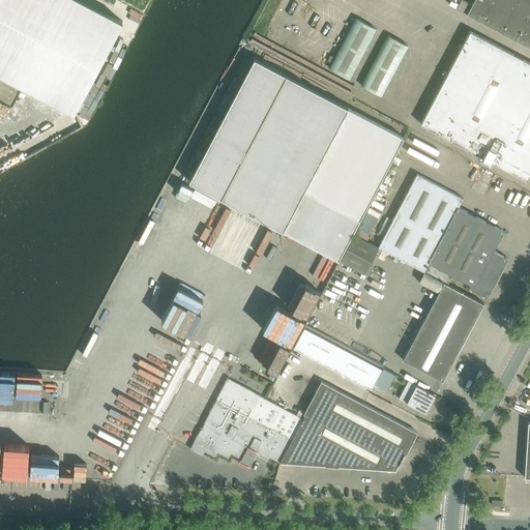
[(122,22),(82,0),(0,0),(0,74),(74,113),(122,22)]
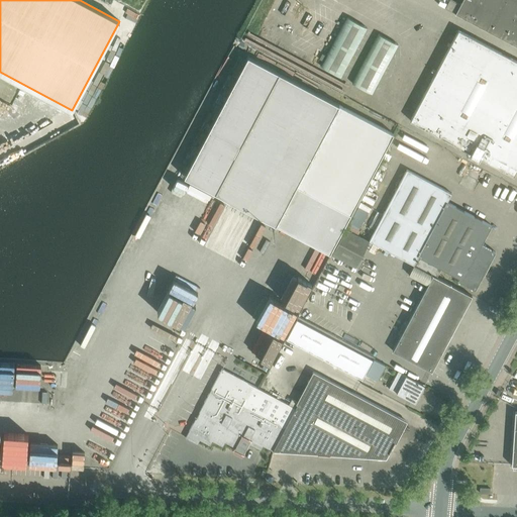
[(516,0),(461,0),(459,4),(450,0),(448,0),(445,8),(516,45),(516,0)]
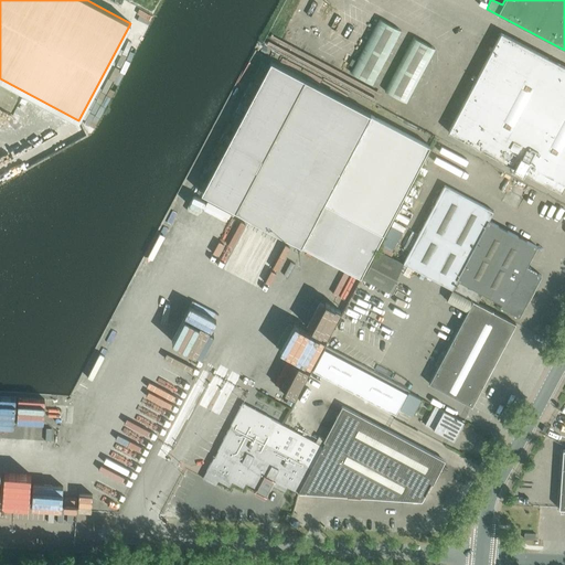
[(372,84),(401,30),(380,19),(351,73),(372,84)]
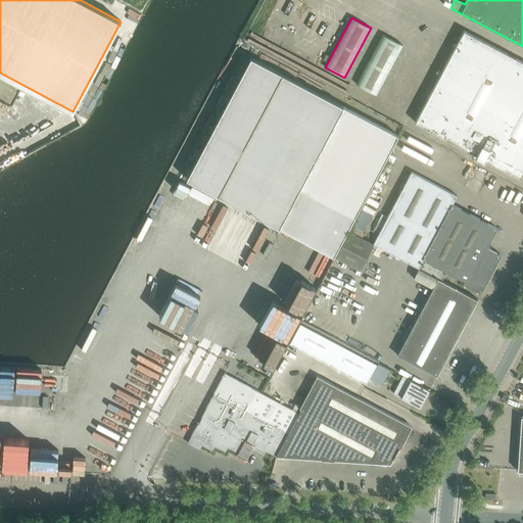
[(415,122),(519,178),(522,171),(522,61),(464,30),(415,122)]
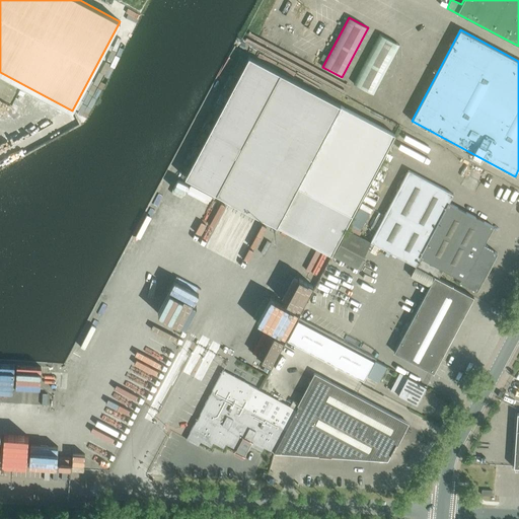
[(380,34),(354,83),(373,93),(399,45),(380,34)]
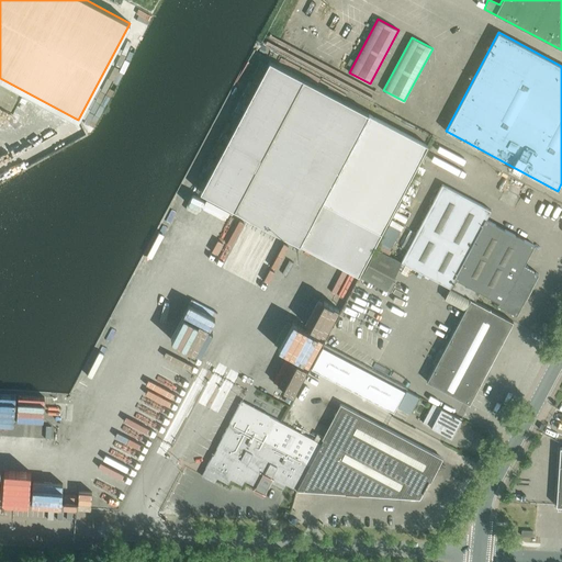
[(269,62),(200,192),(358,276),(427,145),(269,62)]
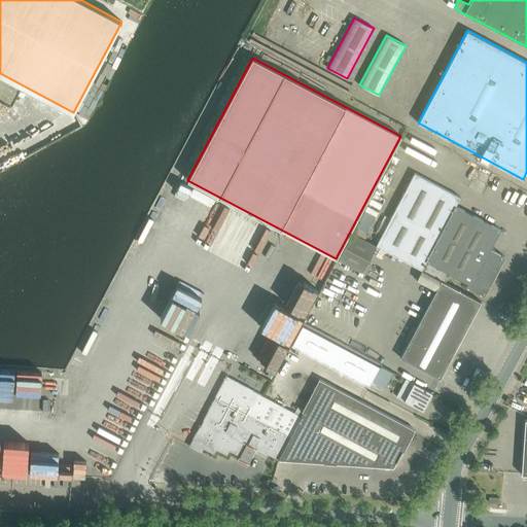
[(460,197),(415,172),(376,245),(422,270),(422,269),(446,281),(450,273),(467,283),(466,285),(485,294),(492,281),(491,281),(496,270),(497,270),(504,256),(490,249),(500,230),(456,206),(460,197)]
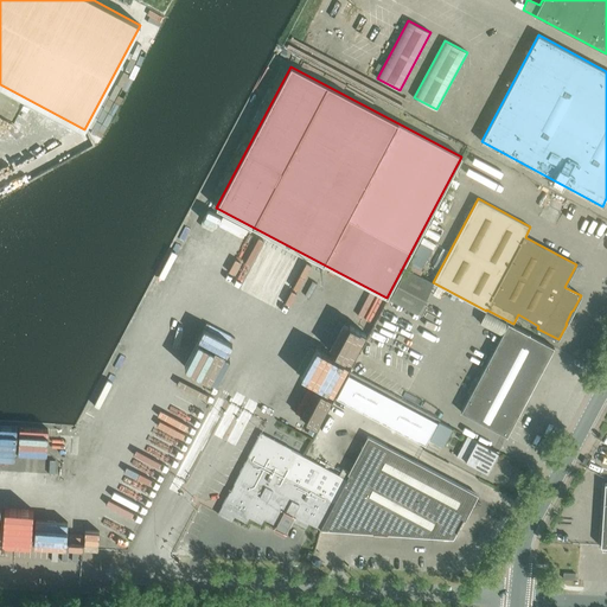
[(406,269),(389,300),(416,313),(432,283),(406,269)]
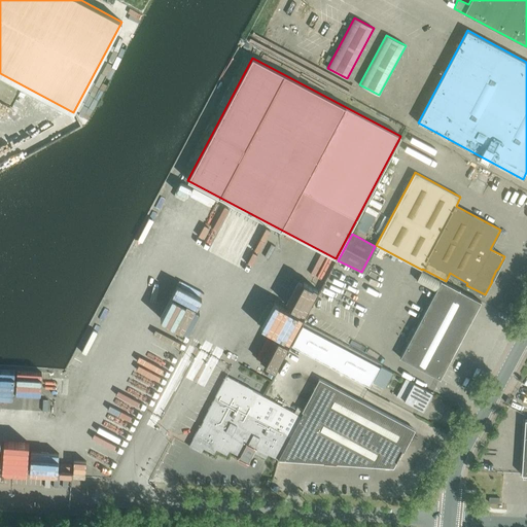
[(415,280),(434,288),(438,278),(419,270),(415,280)]
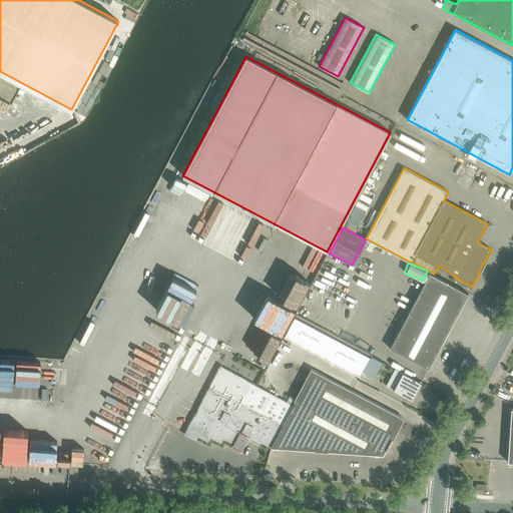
[(428,369),(468,294),(429,273),(390,348),(428,369)]
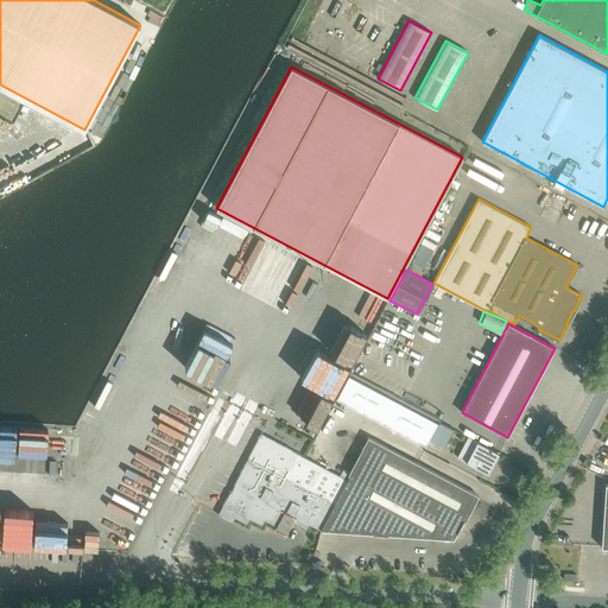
[(308,382),(329,393),(343,367),(337,363),(337,362),(322,354),(308,382)]
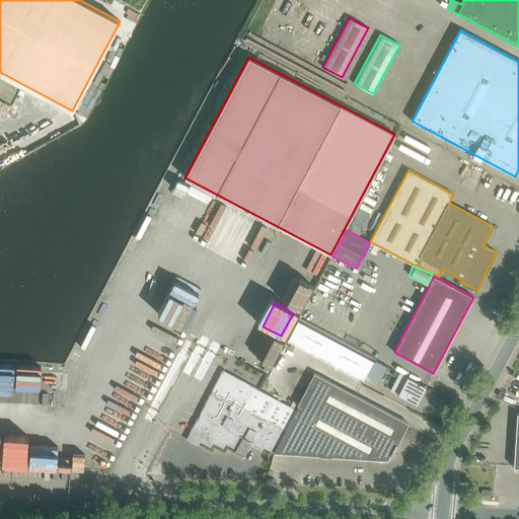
[(326,361),(337,341),(298,320),(287,340),(326,361)]
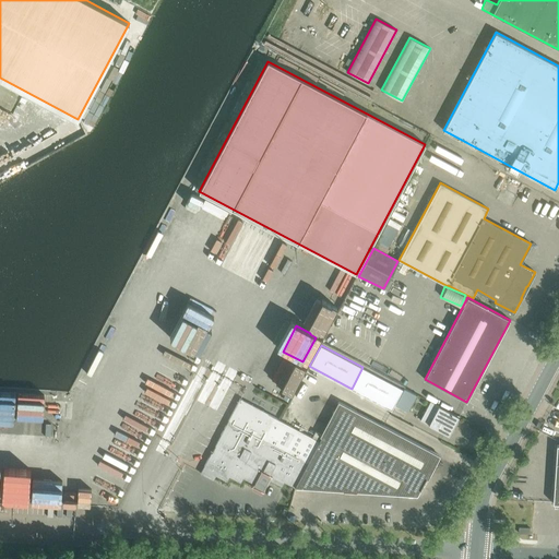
[(284,403),(297,375),(275,365),(263,393),(284,403)]
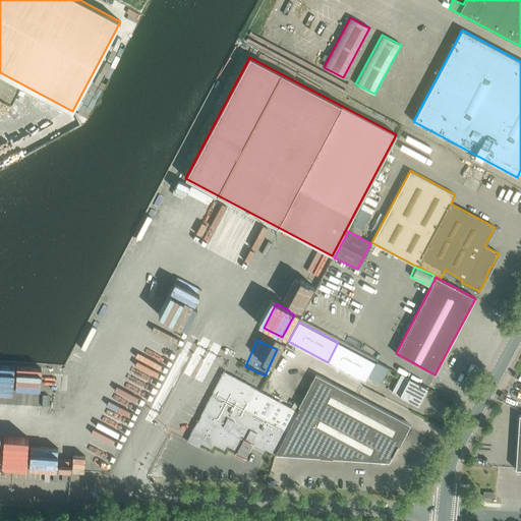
[(375,361),(338,342),(328,362),(364,382),(375,361)]
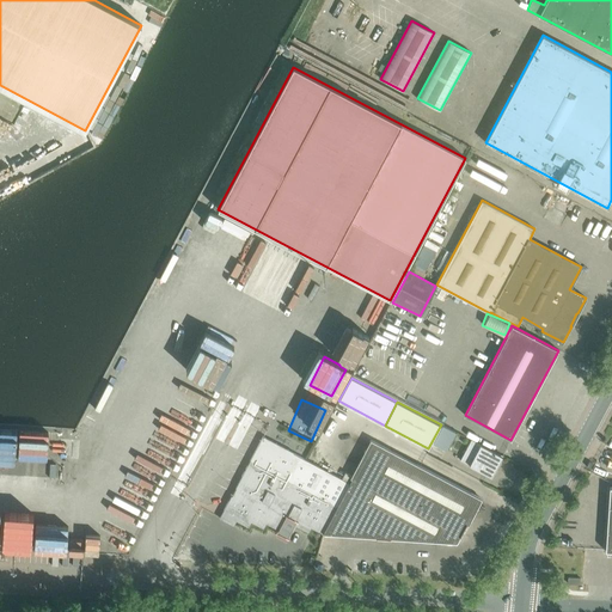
[(442,424),(432,444),(446,451),(447,447),(456,432),(442,424)]
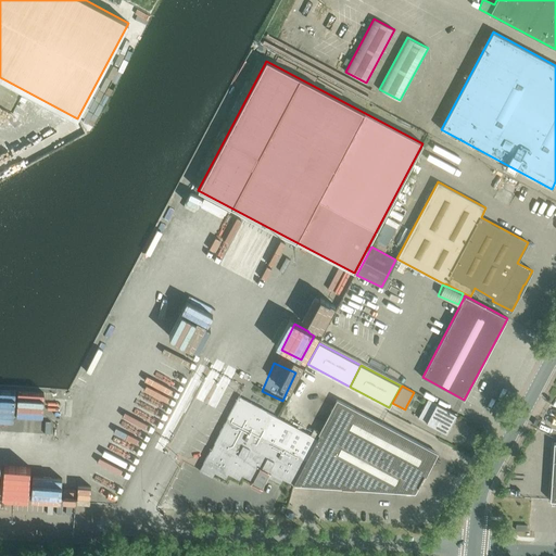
[(13,439),(26,441),(28,420),(38,421),(40,418),(41,407),(33,402),(27,401),(28,392),(22,388),(16,396),(13,418),(20,422),(14,430),(13,439)]
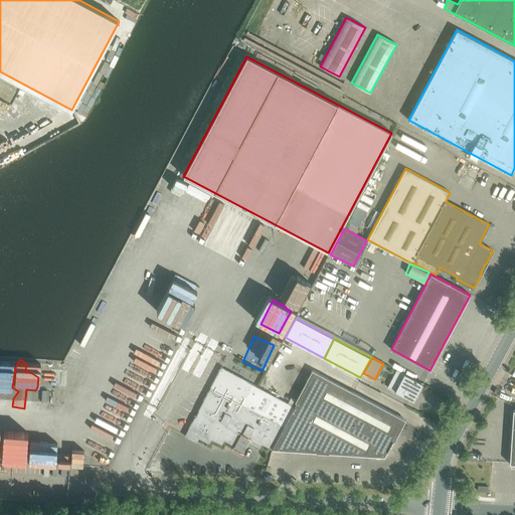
[(222,368),(185,436),(196,442),(198,437),(208,443),(211,438),(221,444),(224,439),(233,445),(236,441),(246,446),(248,442),(259,447),(262,443),(273,449),(294,407),(222,368)]
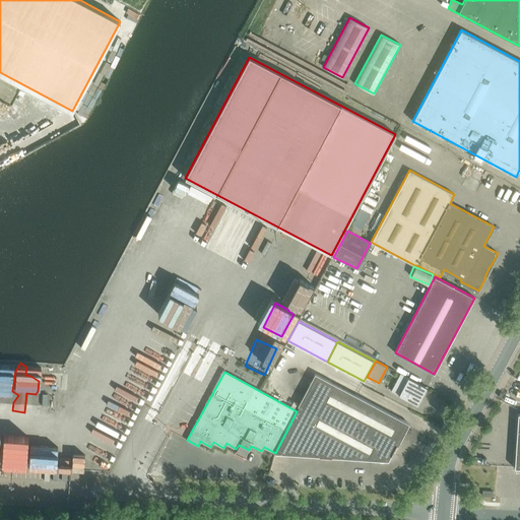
[(297,411),(275,453),(320,456),(320,457),(321,457),(321,456),(331,457),(331,458),(332,458),(332,457),(343,457),(344,443),(378,445),(377,460),(388,460),(390,455),(391,455),(396,445),(388,440),(399,418),(315,373),(309,384),(320,389),(308,410),(300,406),(299,406),(297,411)]
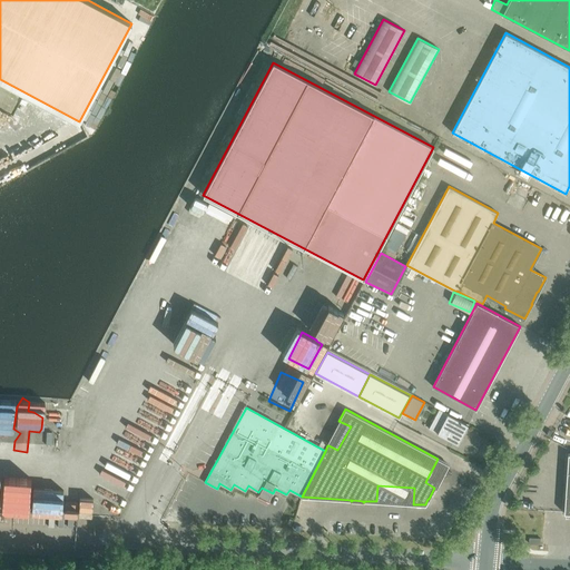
[(429,428),(440,434),(458,443),(468,424),(439,409),(429,428)]
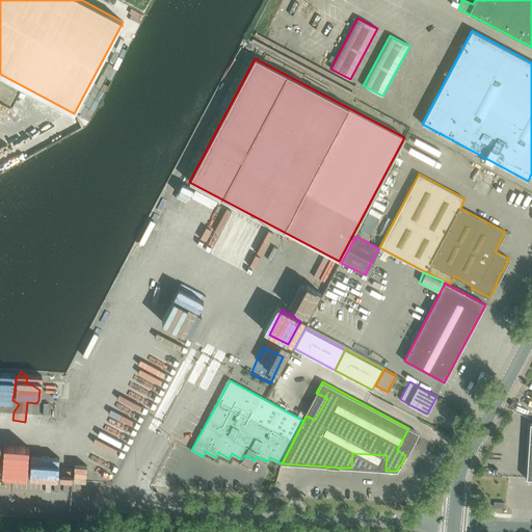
[(25,453),(25,457),(0,455),(0,472),(51,475),(52,454),(25,453)]
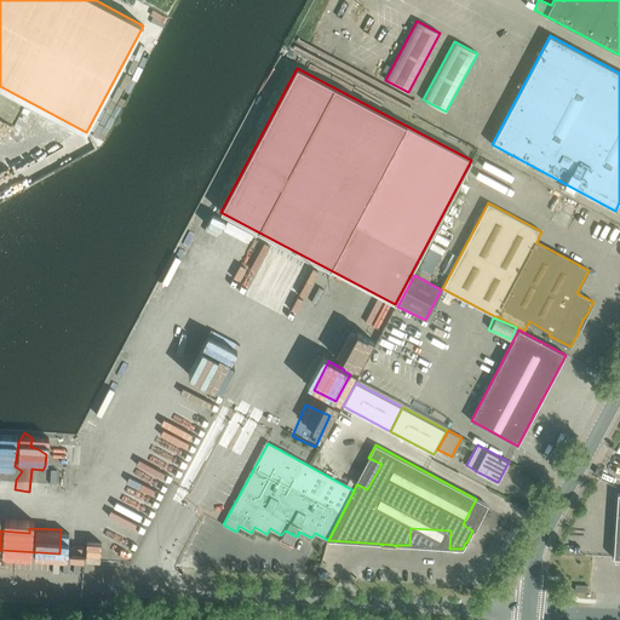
[(81,556),(82,544),(70,544),(70,555),(81,556)]
